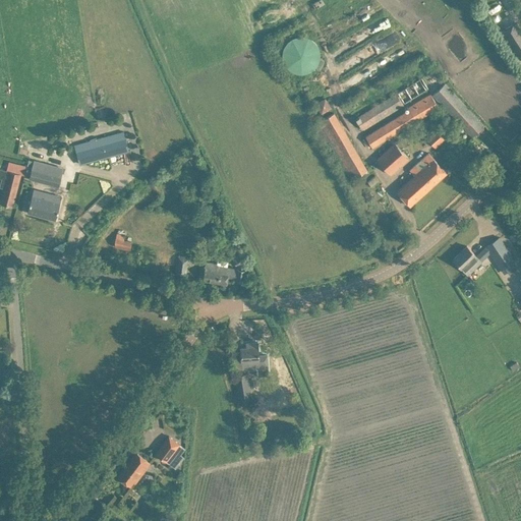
[(362,39),(392,24),(388,16),(358,31),(362,39)]
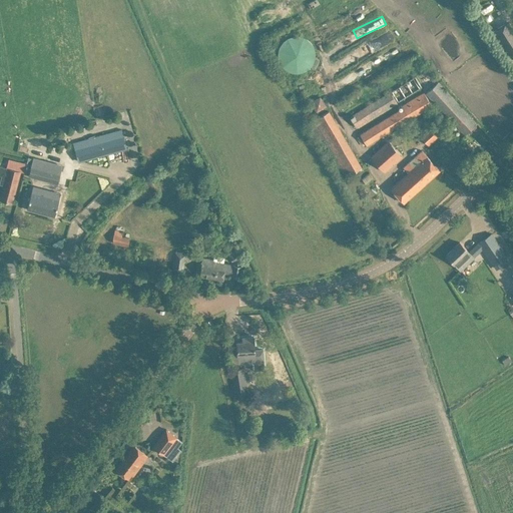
[(494,29),(512,58),(512,57),(512,30),(507,20),(494,29)]
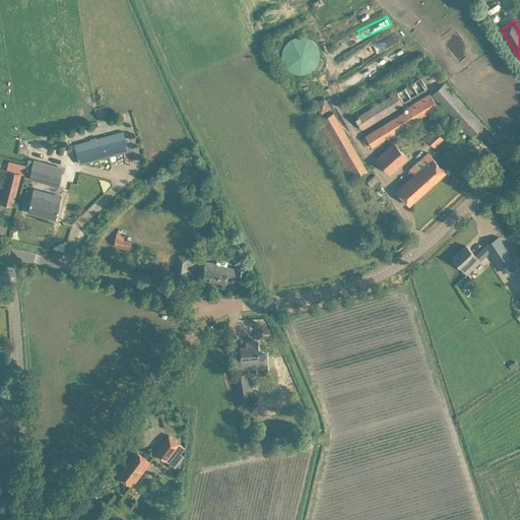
[(365,45),(370,56),(397,45),(393,34),(365,45)]
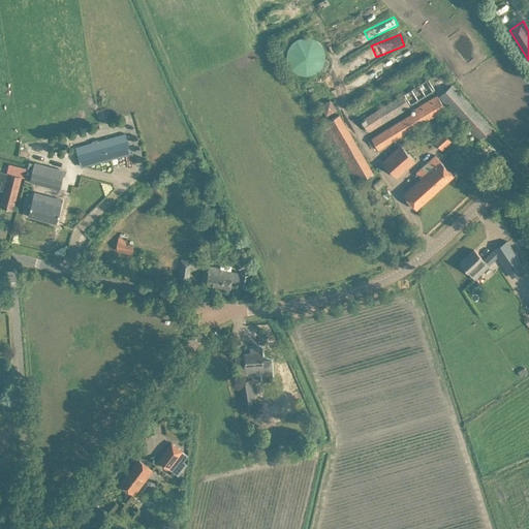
[(286,58),(289,66),(293,71),(300,74),(307,74),(313,73),(318,69),(322,65),(323,61),(324,58),(324,55),(323,51),(322,47),(319,42),(315,39),(311,37),(308,36),(302,36),(299,37),(292,40),(289,44),(286,50),(286,58)]
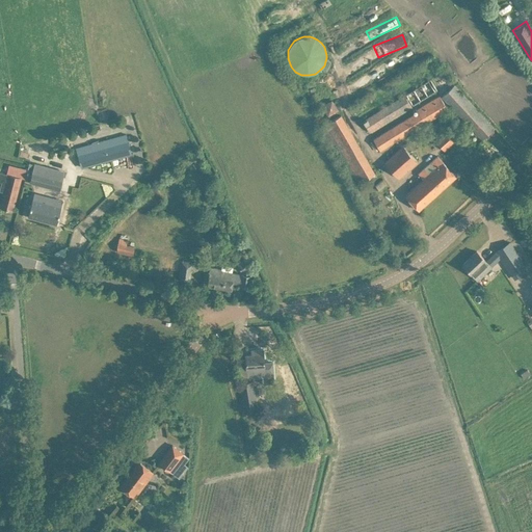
[(442,96),(475,132),(482,139),(495,128),(454,84),(442,96)]
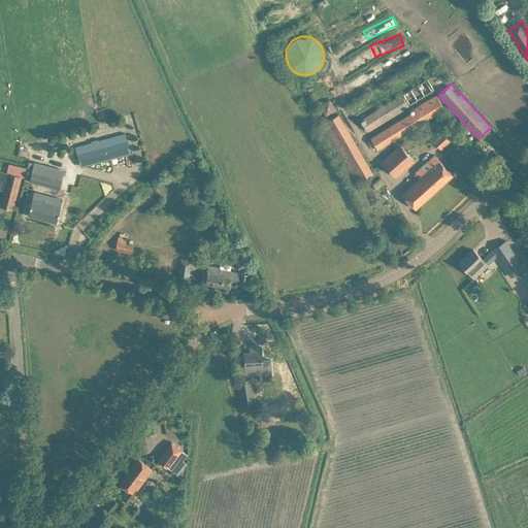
[(407,101),(425,96),(422,86),(404,91),(407,101)]
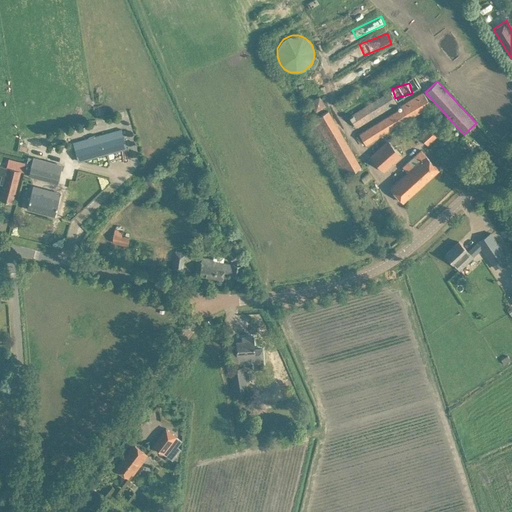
[(390,91),(349,116),(355,127),(396,102),(390,91)]
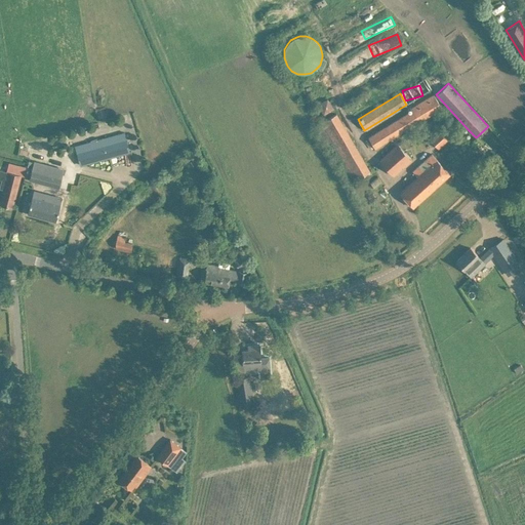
[(411,109),(413,110),(368,137),(374,148),(442,108),(434,94),(411,109)]
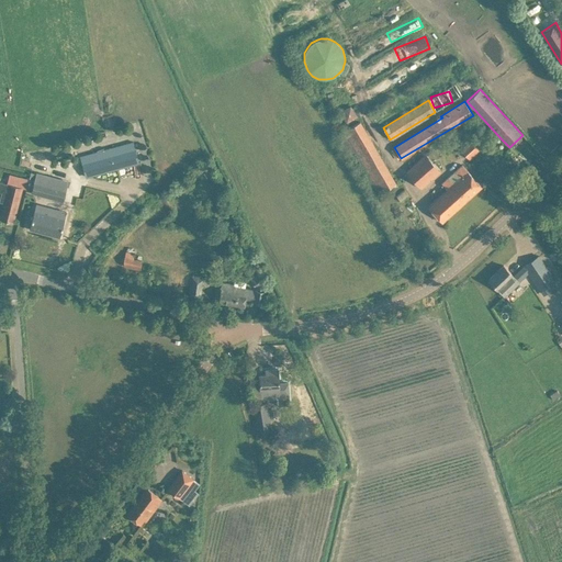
[(340,112),(346,122),(357,116),(350,105),(340,112)]
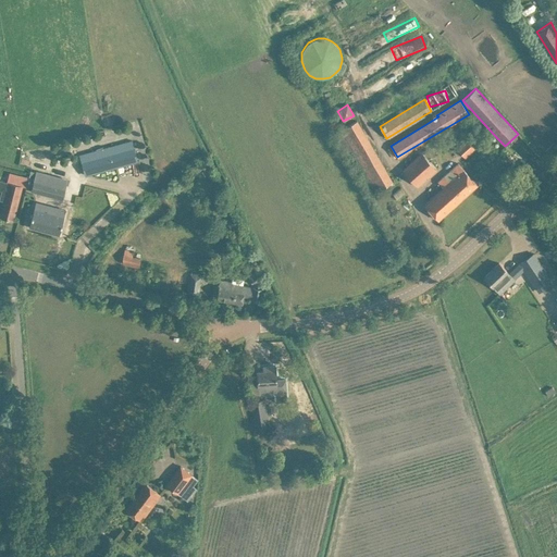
[(378,190),(394,181),(357,119),(341,128),(378,190)]
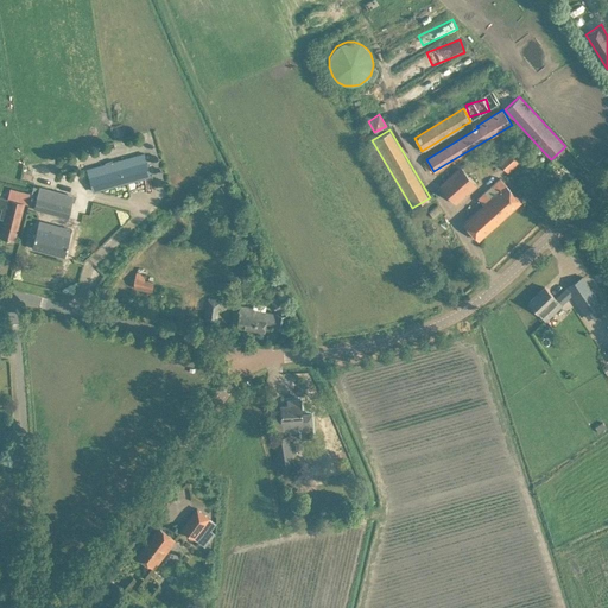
[(508,133),(500,138),(504,144),(511,139),(508,133)]
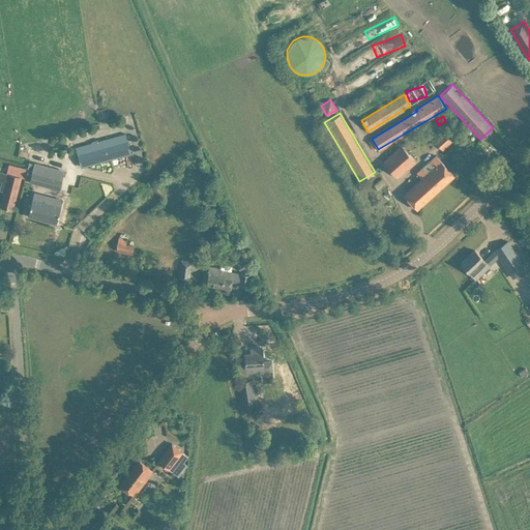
[(443,150),(452,142),(447,136),(438,144),(443,150)]
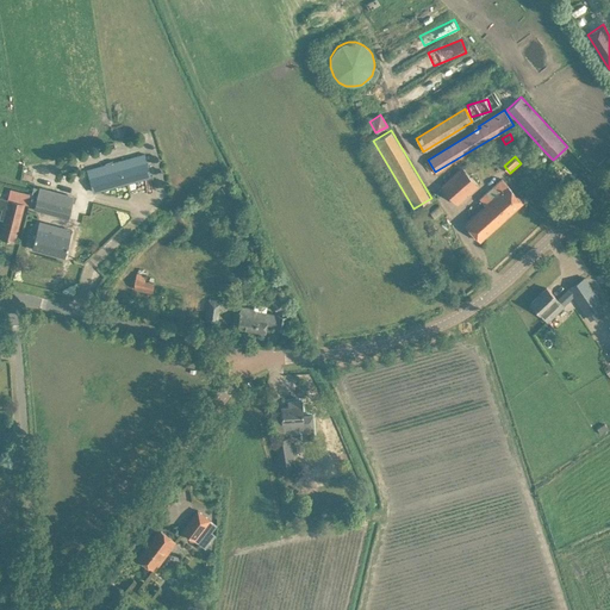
[(89,178),(93,191),(150,175),(147,162),(89,178)]
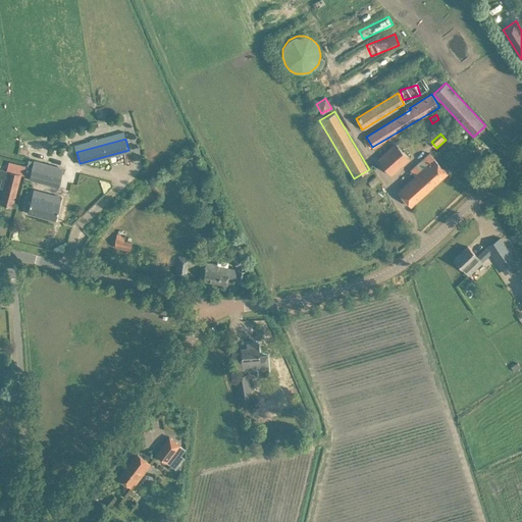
[(377,159),(390,174),(409,158),(396,143),(377,159)]
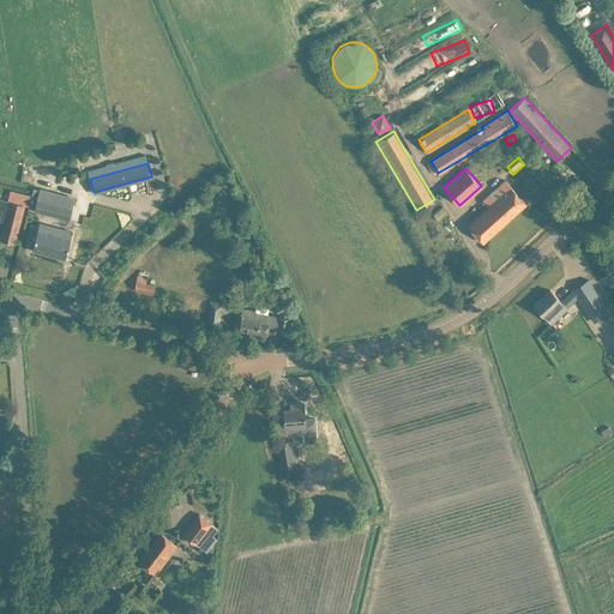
[(482,200),(488,206),(468,226),(483,242),(527,203),(505,180),(482,200)]
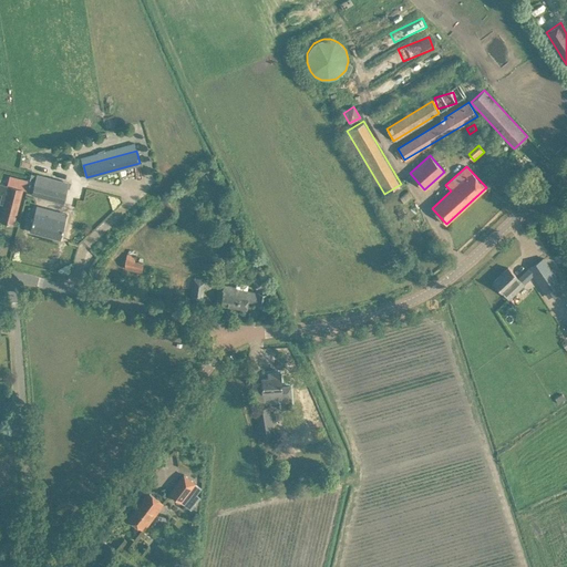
[(31,194),(63,203),(68,189),(34,182),(31,194)]
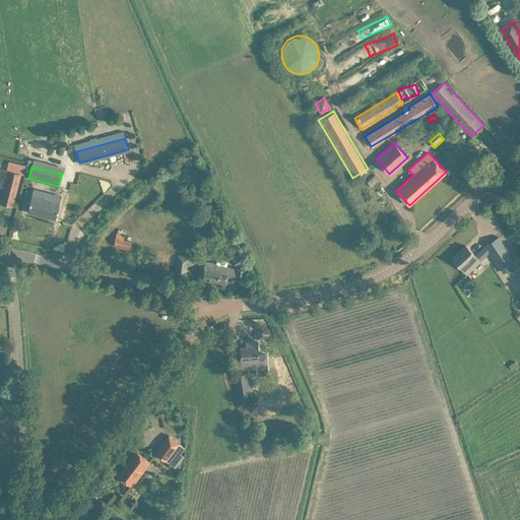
[(0,202),(12,205),(20,173),(9,170),(0,202)]
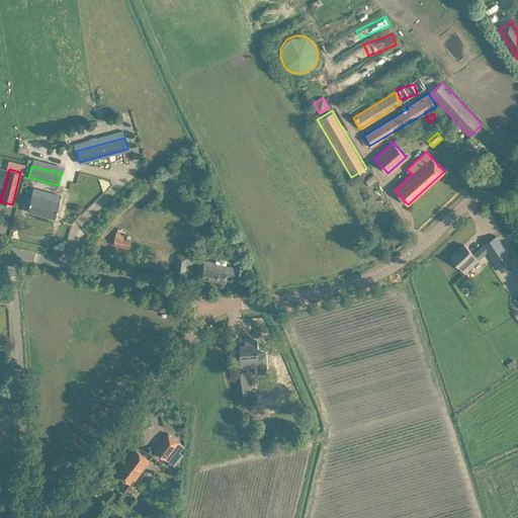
[(31,193),(27,210),(38,213),(38,211),(56,217),(60,200),(52,198),(53,195),(52,193),(45,192),(42,193),(42,196),(31,193)]
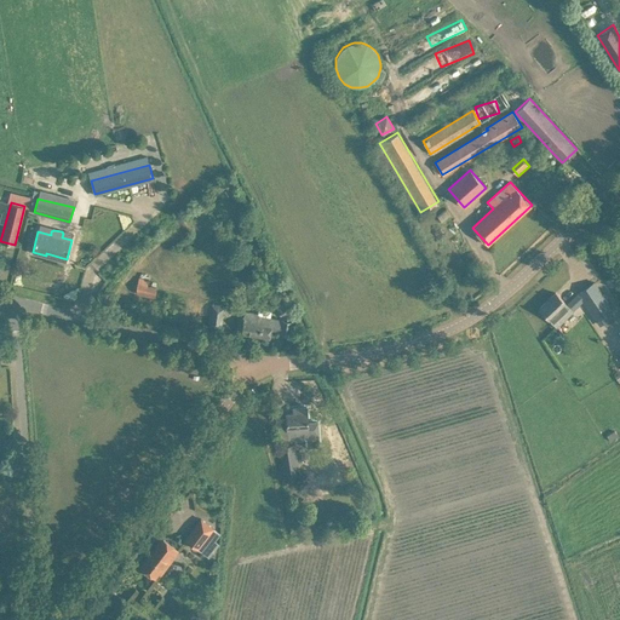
[(135,293),(155,297),(156,286),(150,285),(151,280),(138,277),(137,282),(135,293)]
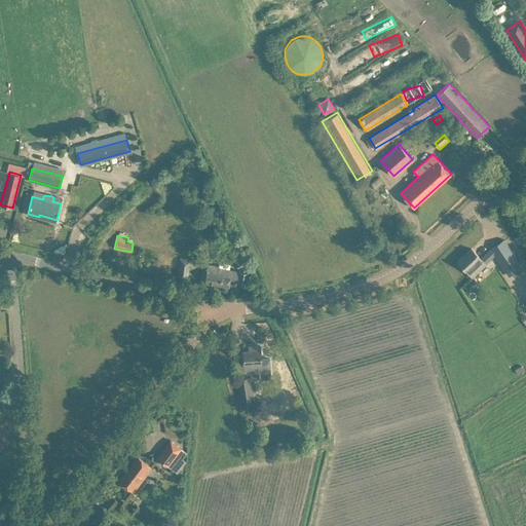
[(519,266),(514,259),(517,258),(504,239),(490,249),(481,258),(472,248),(457,261),(473,276),(486,264),(494,256),(505,272),(510,270),(514,276),(521,272),(518,267),(519,266)]
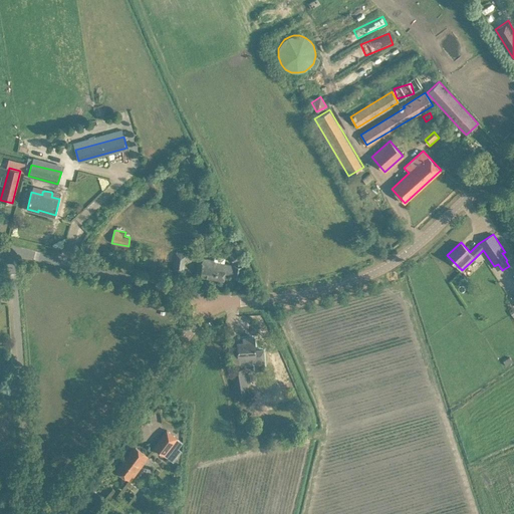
[(220,248),(229,261),(238,255),(229,242),(220,248)]
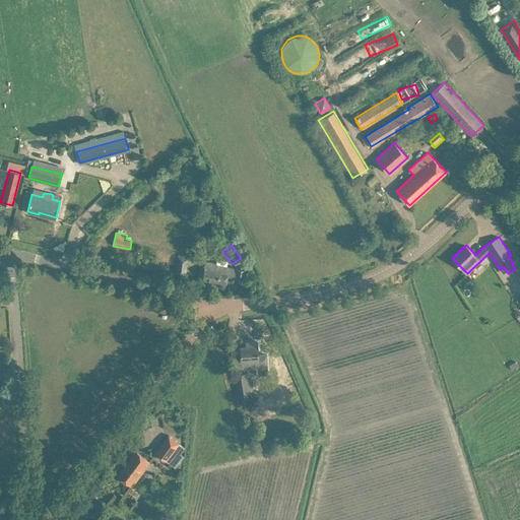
[(185,274),(188,257),(178,255),(175,273),(185,274)]
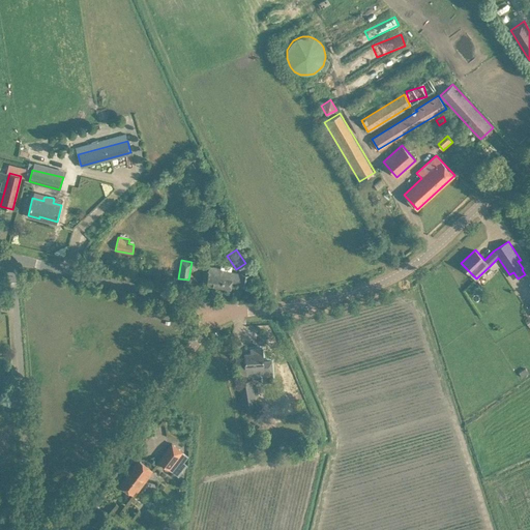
[(201,284),(230,289),(231,282),(239,284),(239,285),(248,286),(251,274),(241,273),(231,271),(232,266),(222,264),(221,268),(209,266),(208,272),(204,271),(201,284)]
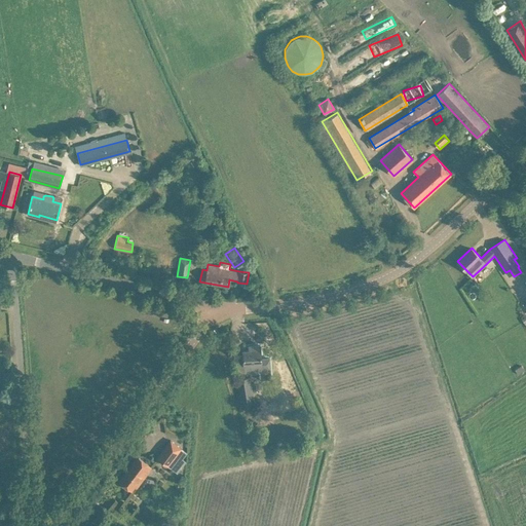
[(245,372),(251,372),(252,373),(258,372),(259,371),(270,370),(269,358),(261,359),(260,345),(249,346),(249,350),(242,350),(245,372)]
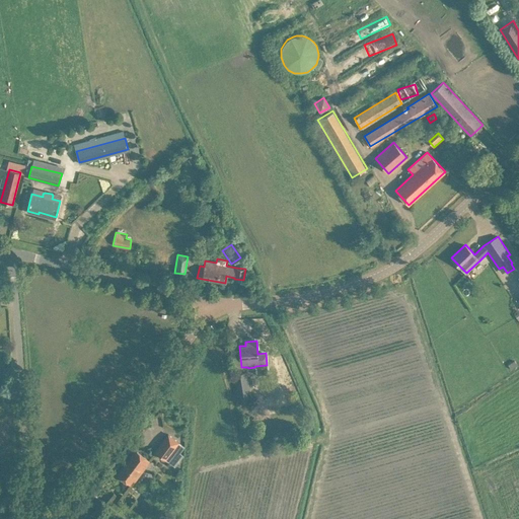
[(514,361),(508,365),(511,369),(517,365),(514,361)]
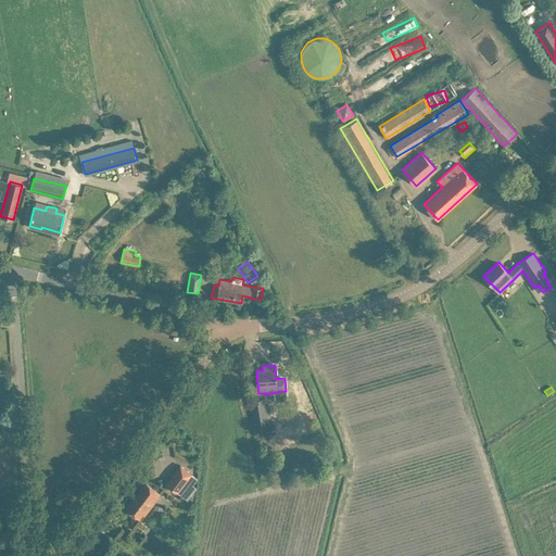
[(255,430),(268,429),(264,397),(251,400),(255,430)]
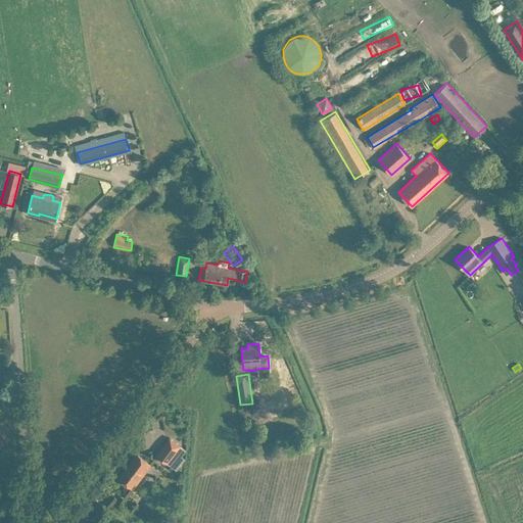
[(156,455),(170,465),(183,447),(170,437),(156,455)]
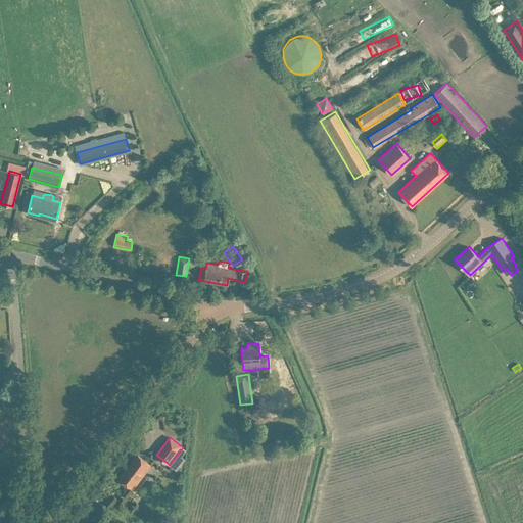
[(120,479),(127,485),(132,488),(151,464),(138,454),(120,479)]
